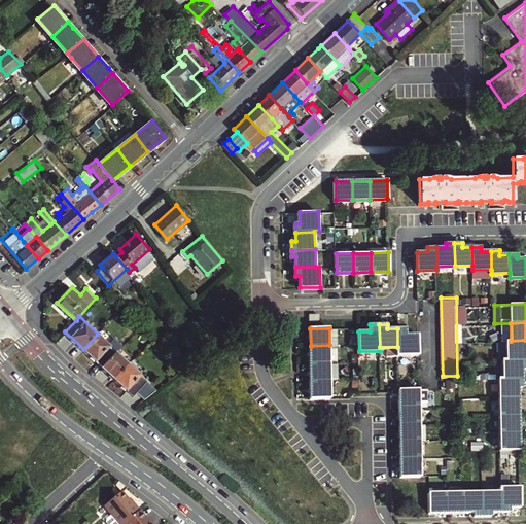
[(397,354),(418,354),(418,335),(406,335),(406,328),(397,328),(397,347),(397,354)]
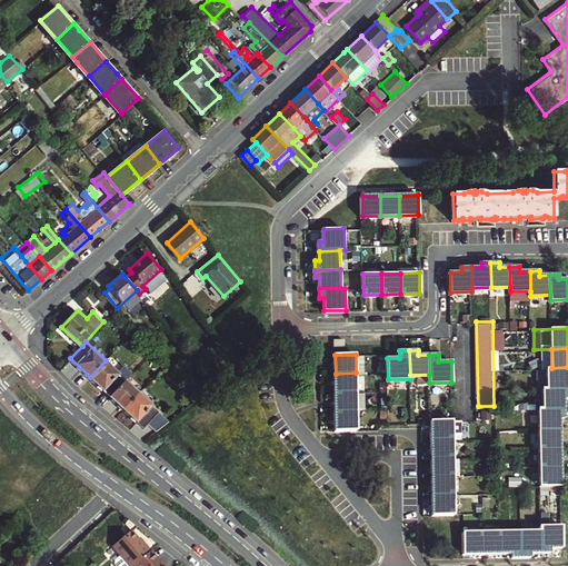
[(127,380),(106,360),(90,377),(111,396),(127,380)]
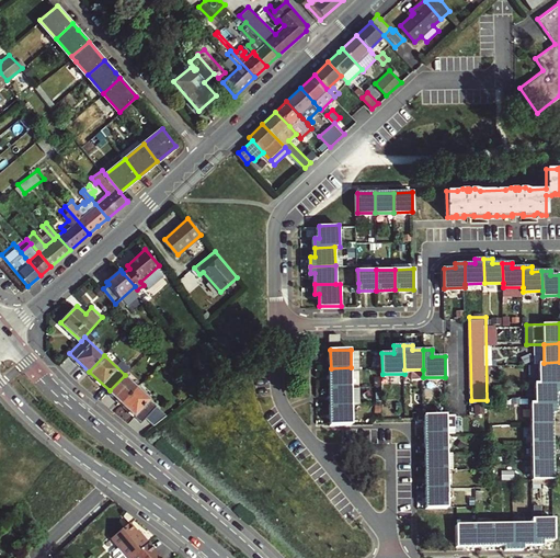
[(559,362),(544,363),(539,363),(540,383),(559,383),(559,362)]
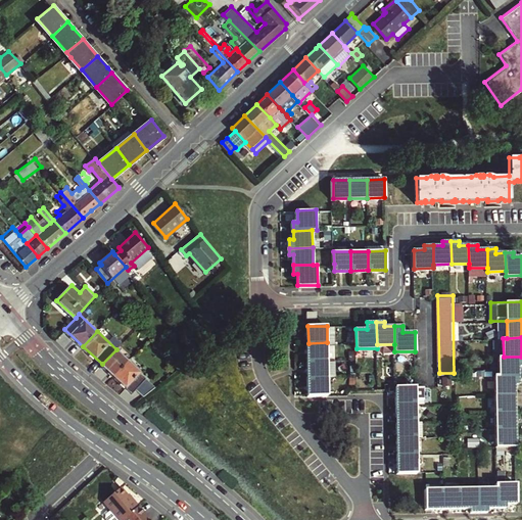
[(309,343),(309,361),(327,360),(327,342),(309,343)]
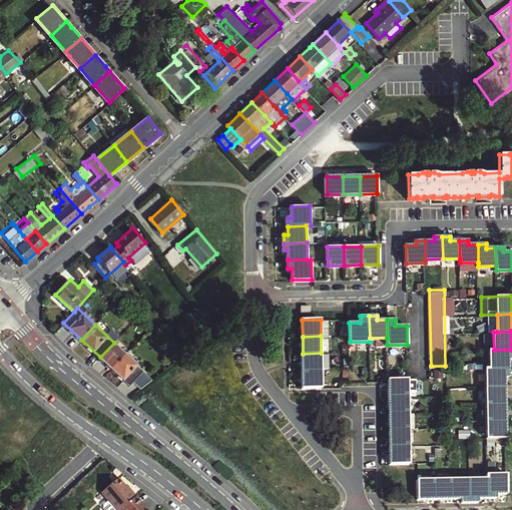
[(114,343),(100,357),(112,368),(125,353),(114,343)]
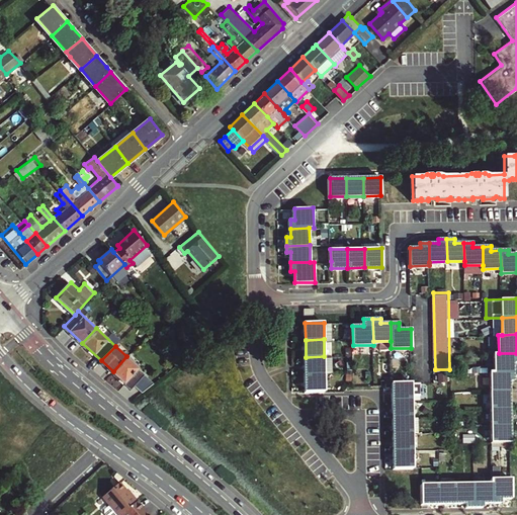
[(494,353),(495,371),(514,370),(514,361),(516,361),(516,353),(499,353),(494,353)]
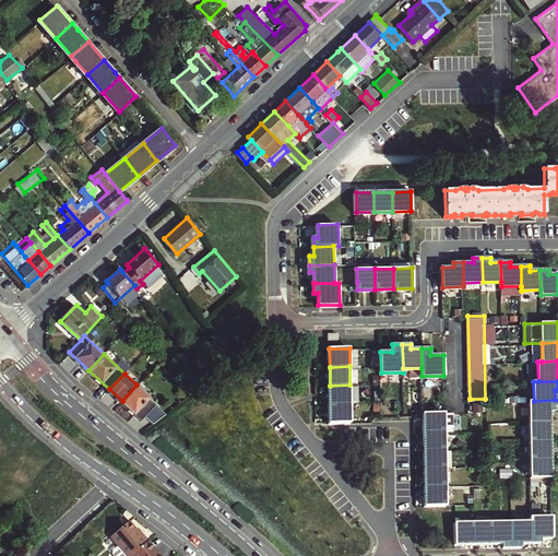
[(156,403),(137,385),(122,401),(142,420),(156,403)]
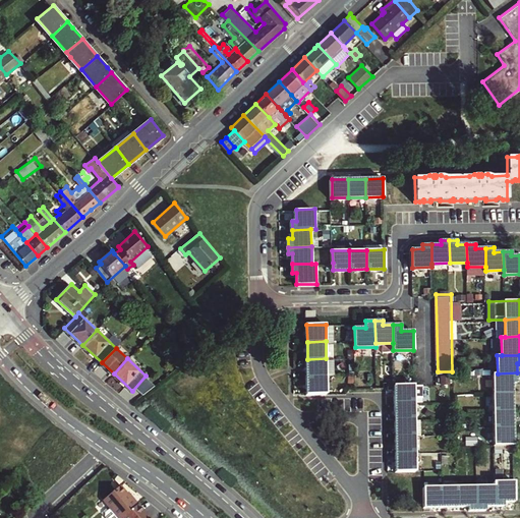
[(326,358),(307,359),(307,376),(326,376),(326,358)]
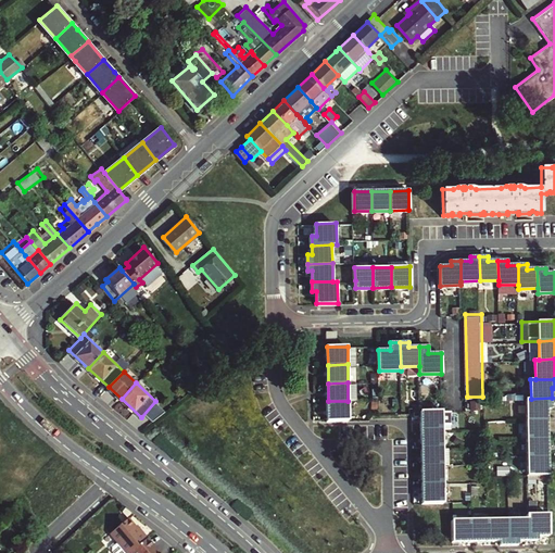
[(518,418),(528,418),(549,417),(549,406),(552,406),(552,398),(531,399),(518,399),(518,418)]
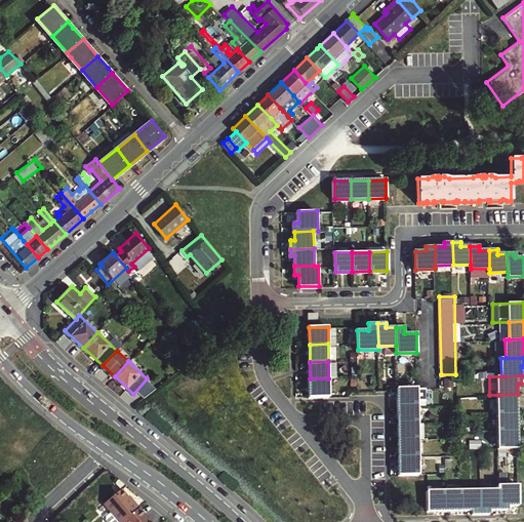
[(149,396),(158,385),(149,376),(139,388),(149,396)]
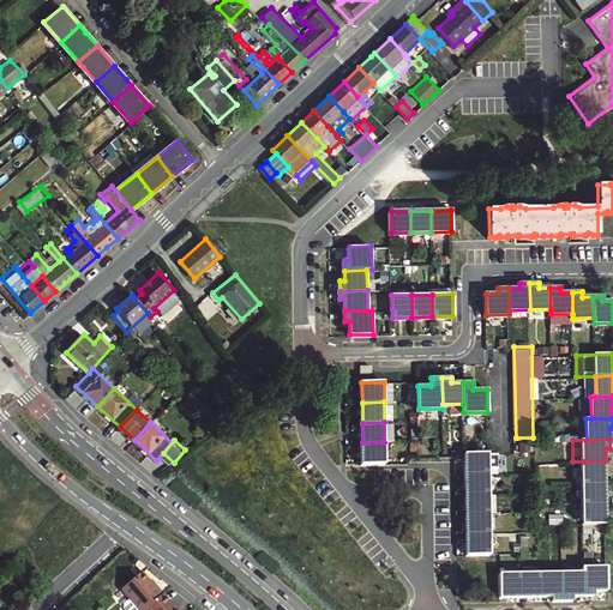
[(385,461),(384,442),(362,442),(362,463),(385,461)]
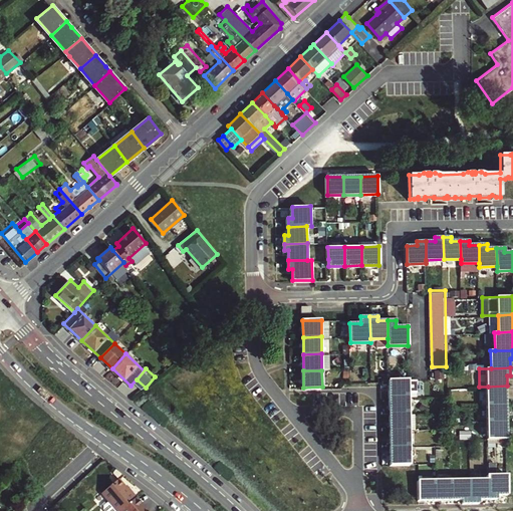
[(409,397),(409,379),(391,379),(391,397),(409,397)]
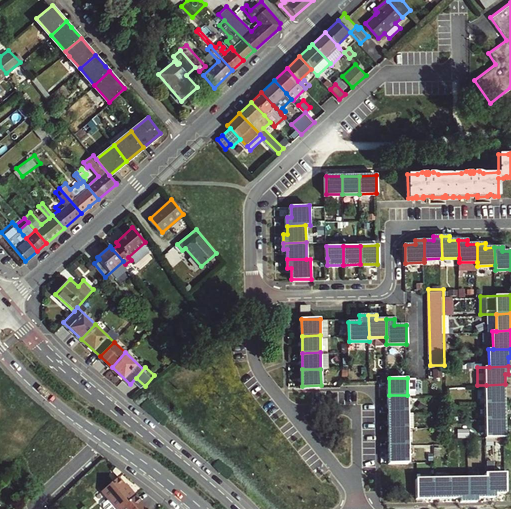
[(486,385),(486,401),(505,401),(505,384),(486,385)]
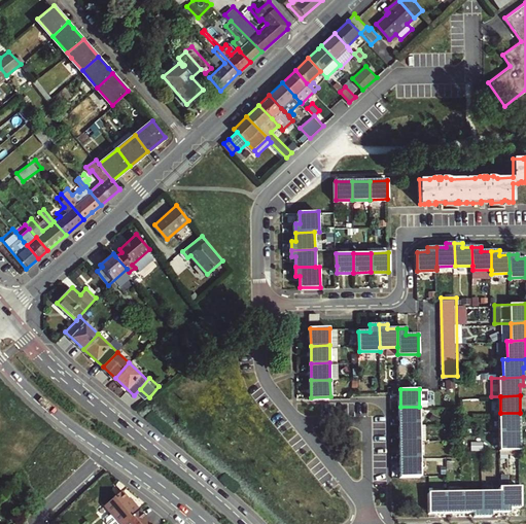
[(419,423),(419,407),(400,407),(401,423),(419,423)]
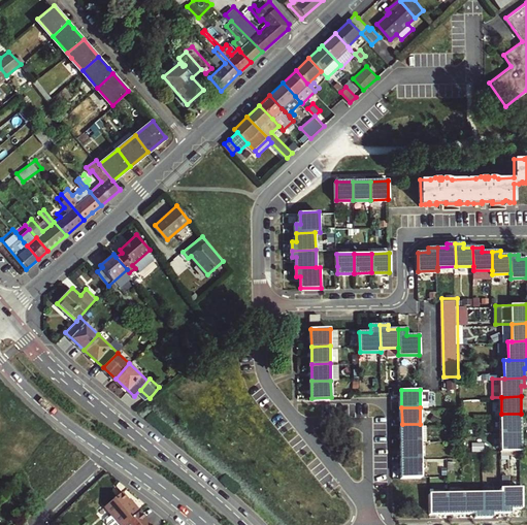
[(501,414),(501,430),(521,430),(521,414),(501,414)]
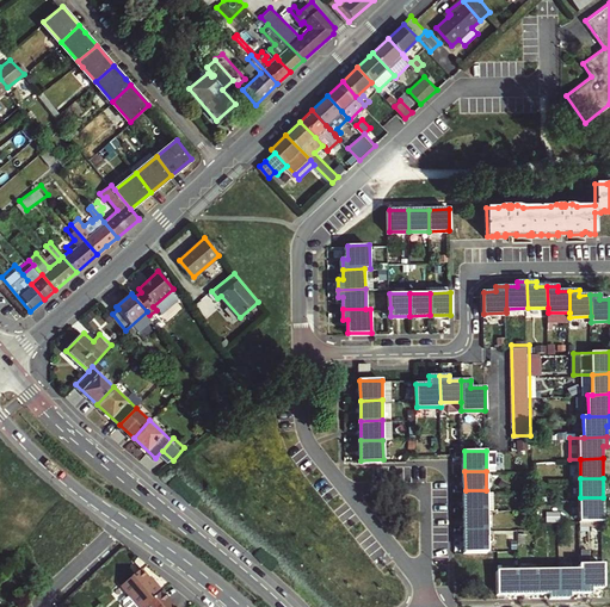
[(466,490),(466,511),(486,511),(486,490),(466,490)]
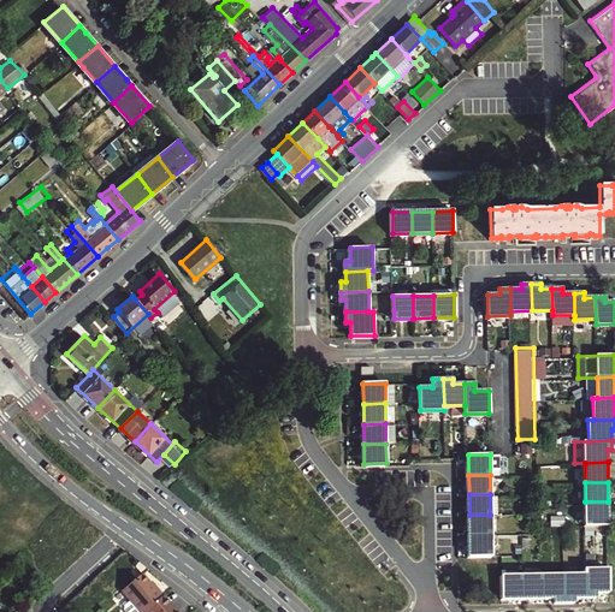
[(608,522),(608,501),(585,501),(586,523),(608,522)]
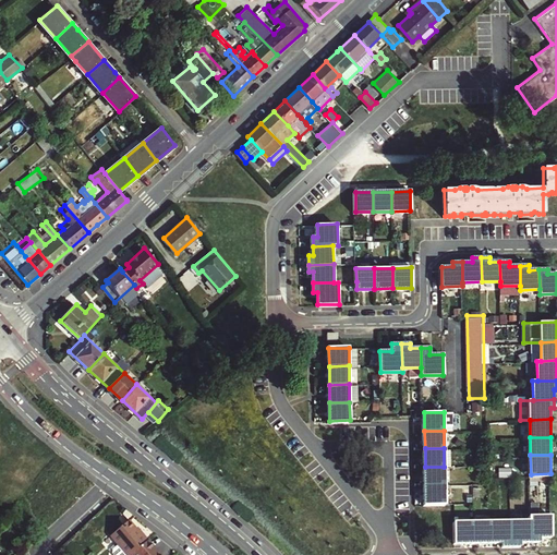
[(445,485),(444,467),(425,467),(425,485),(445,485)]
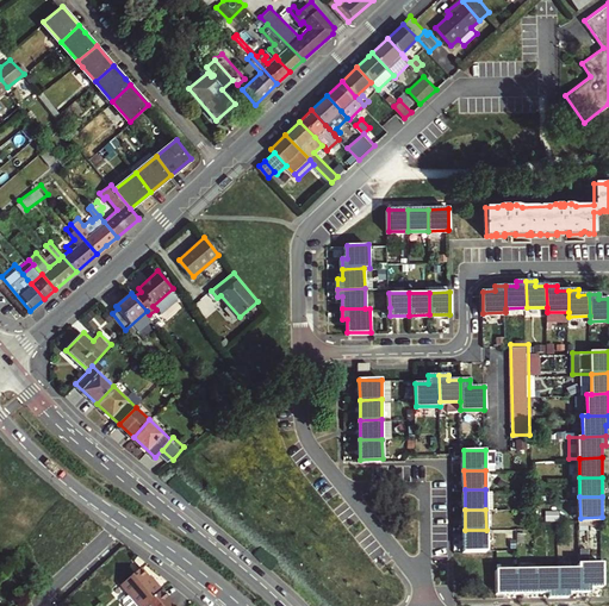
[(486,549),(486,530),(465,530),(466,549),(486,549)]
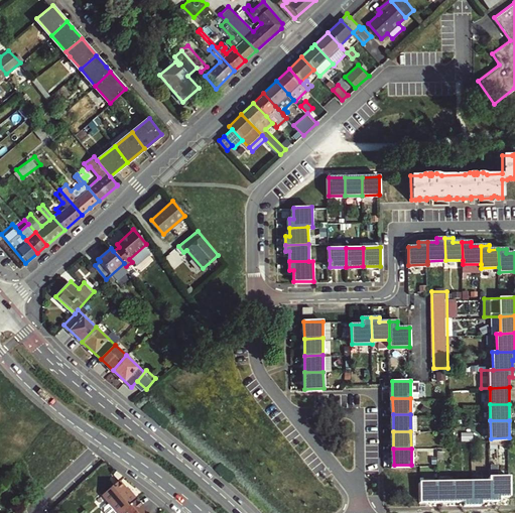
[(490,481),(490,500),(499,499),(499,494),(509,494),(509,477),(490,477),(490,481)]
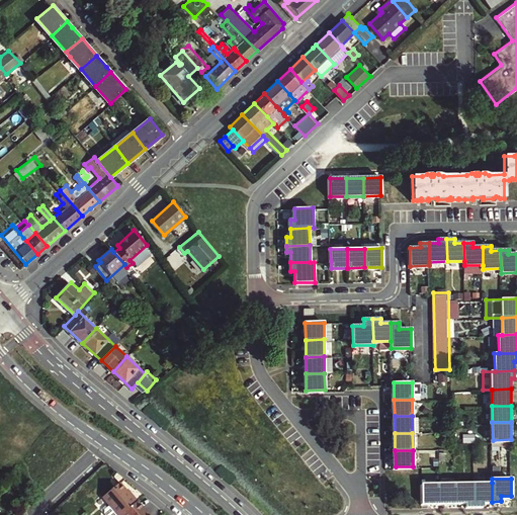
[(119,482),(103,495),(119,514),(121,513),(138,500),(133,493),(132,494),(125,488),(119,482)]
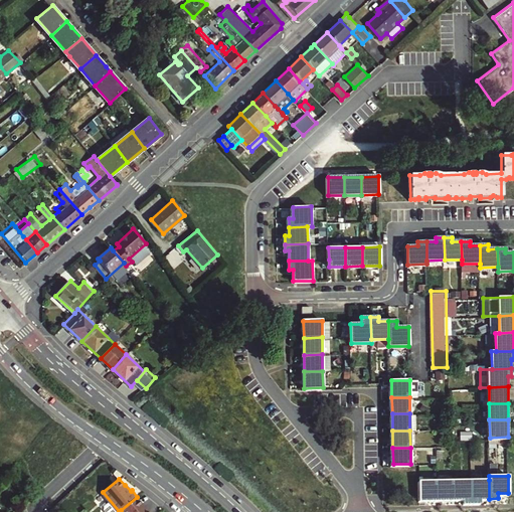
[(472,502),(472,480),(454,481),(454,499),(464,499),(464,502),(472,502)]
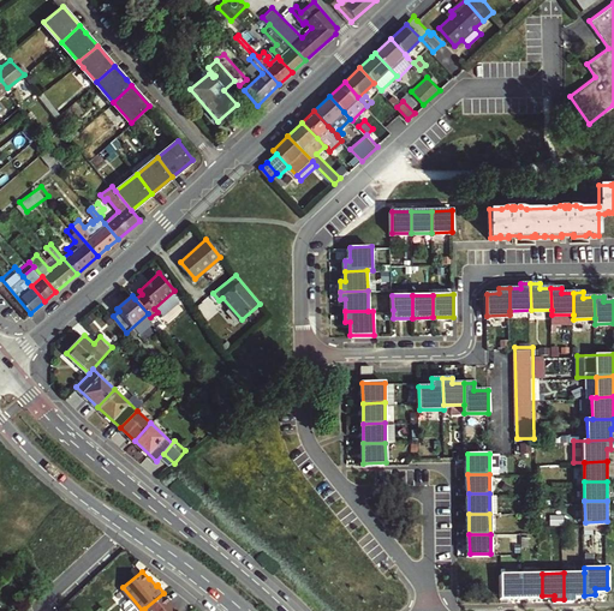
[(584,595),(584,573),(564,573),(564,599),(573,599),(573,595),(584,595)]
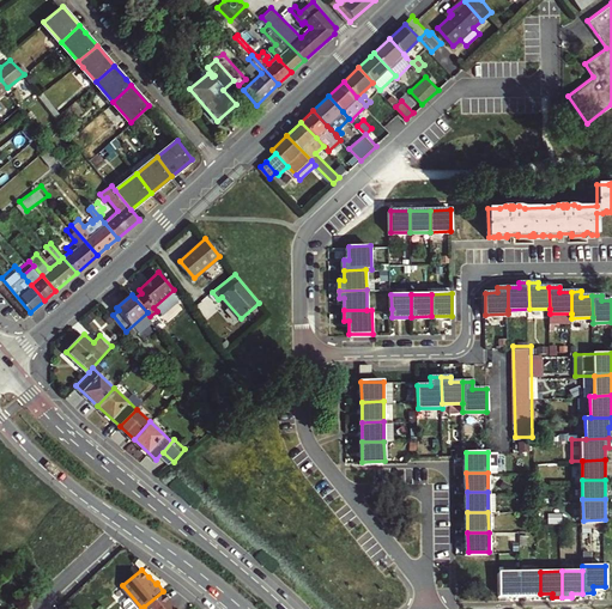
[(521,594),(520,572),(500,572),(501,595),(521,594)]
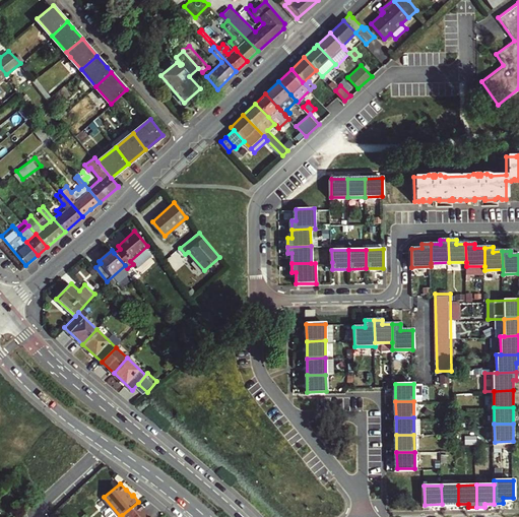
[(458,486),(441,486),(442,504),(458,504),(458,486)]
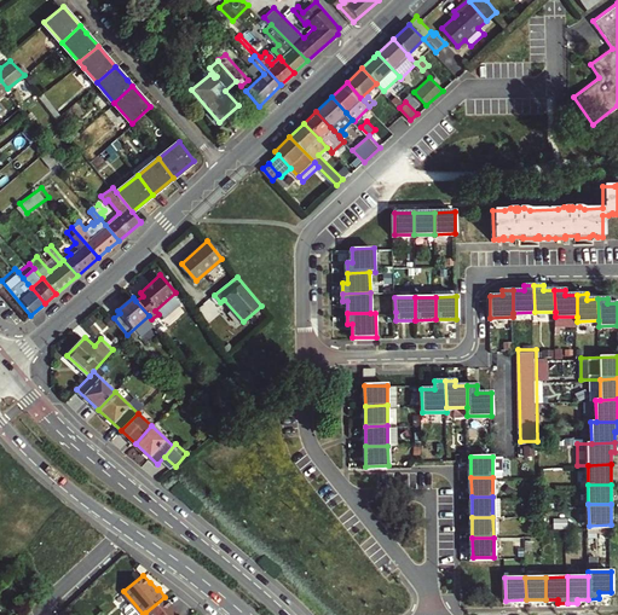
[(180,614),(165,597),(145,613),(146,614),(180,614)]
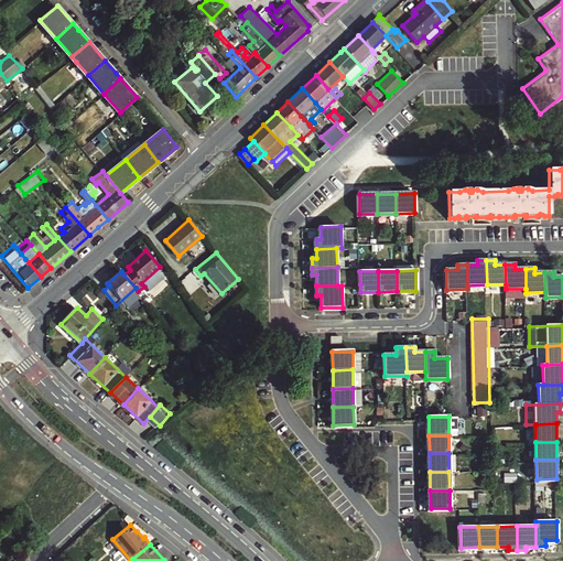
All buildings are outlined.
